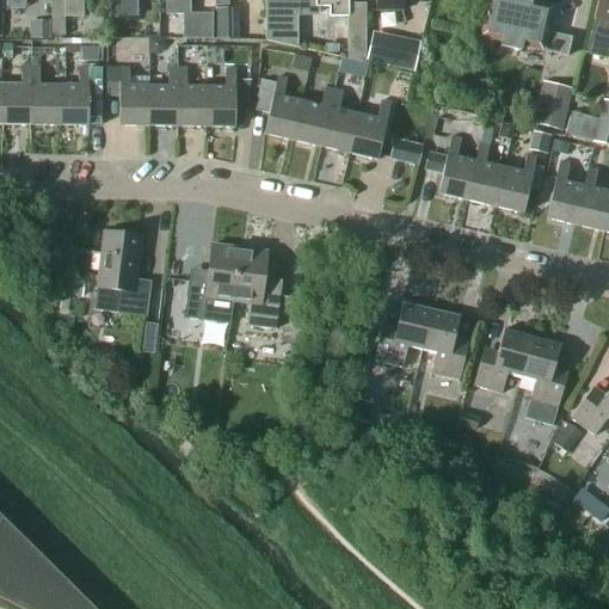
[(54,0),(55,35),(68,35),(68,16),(86,16),(85,0),(54,0)]
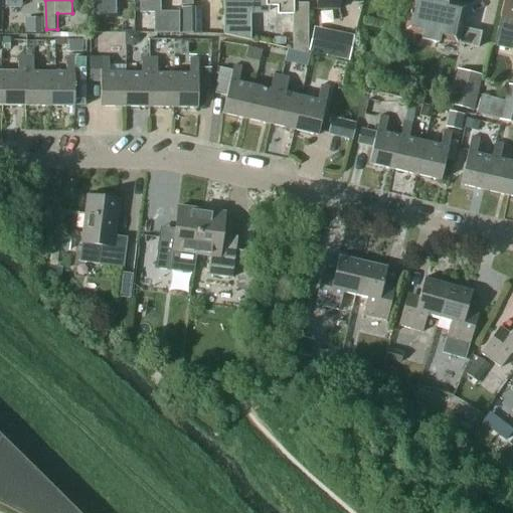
[(98,0),(99,13),(119,13),(118,0),(98,0)]
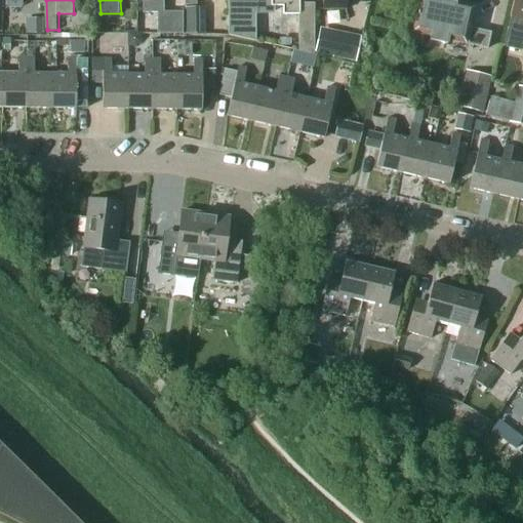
[(145,0),(146,8),(159,8),(159,33),(186,33),(186,10),(166,10),(165,0),(145,0)]
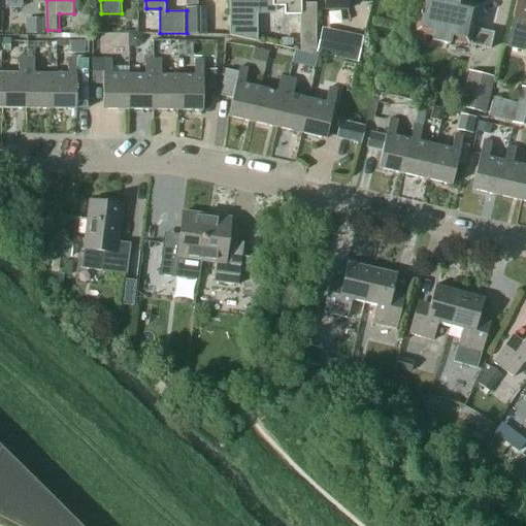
[(302,12),(302,47),(317,52),(319,52),(319,0),(302,0),(232,0),(232,33),(259,39),(259,23),(259,13),(277,13),(277,3),(286,3),(286,12),(302,12)]
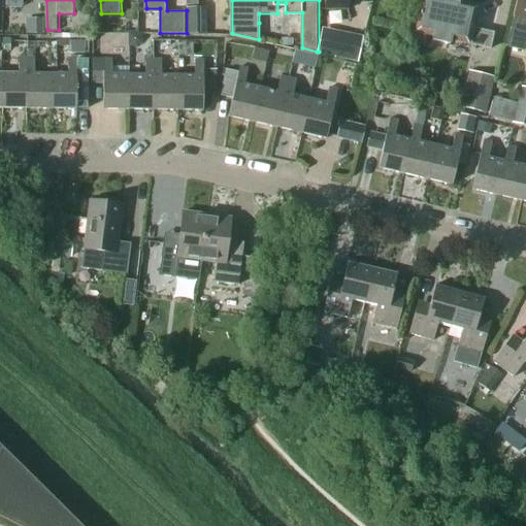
[(319,0),(320,5),(327,4),(327,8),(351,8),(351,0),(319,0)]
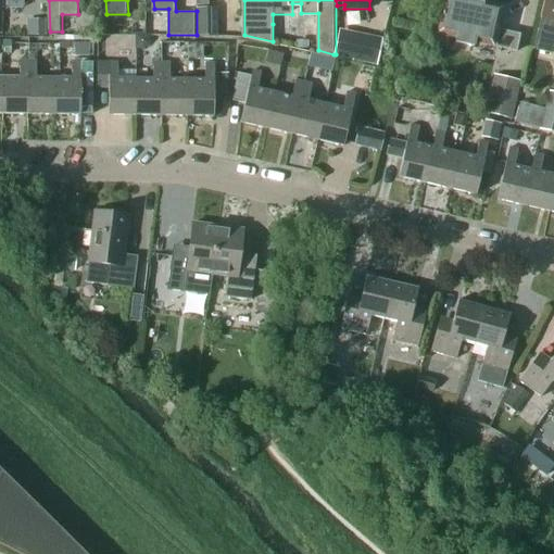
[(504,5),(481,0),(448,0),(440,30),(461,36),(460,40),(477,45),(478,39),(517,49),(521,33),(499,27),(504,5)]
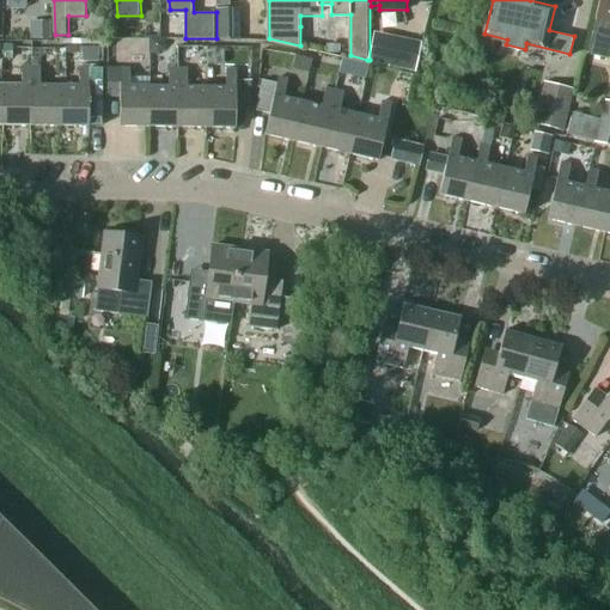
[(609,58),(609,0),(603,0),(590,53),(609,58)]
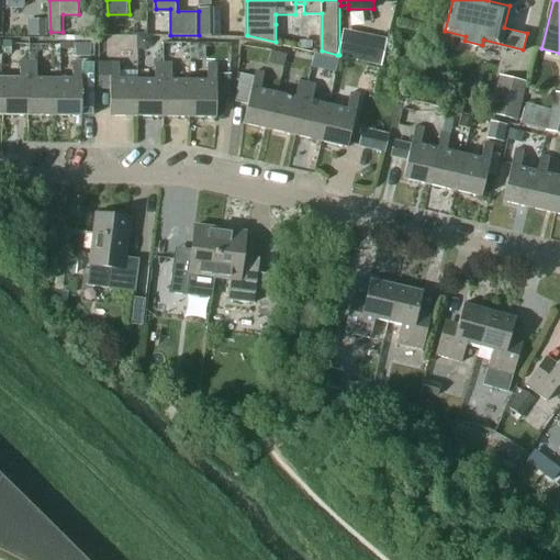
[(222,34),(222,7),(200,8),(201,34),(222,34)]
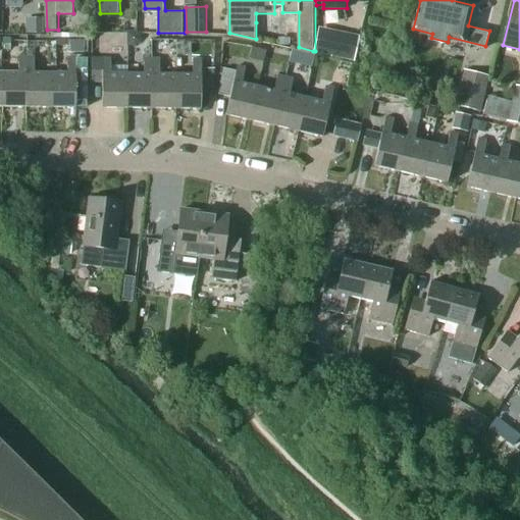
[(44,17),(27,16),(27,33),(44,33),(44,17)]
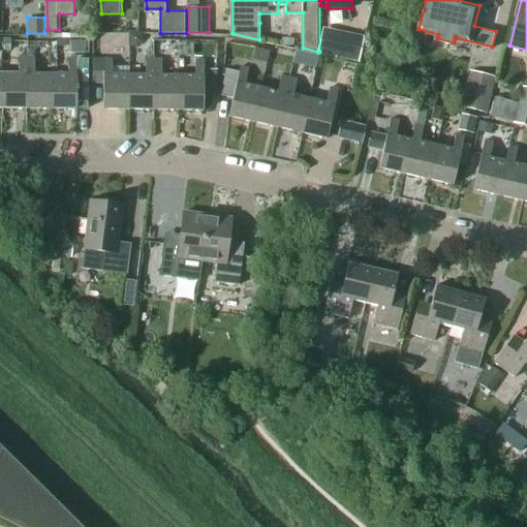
[(366,35),(327,26),(320,52),(360,61),(366,35)]
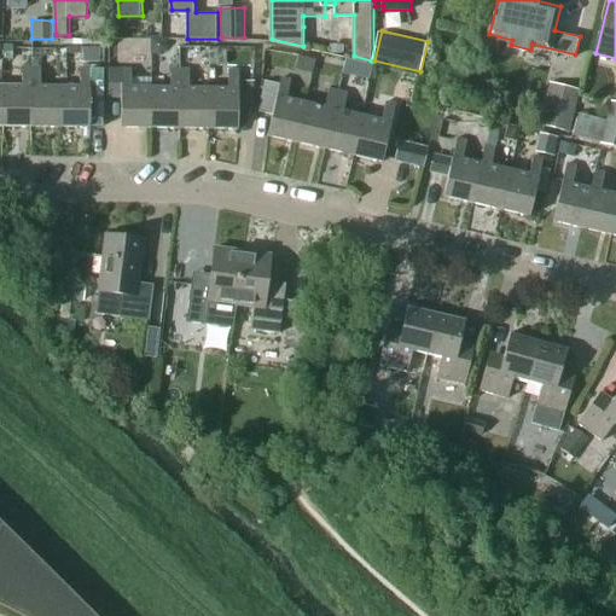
[(152,52),(162,52),(169,45),(169,36),(152,36),(152,52)]
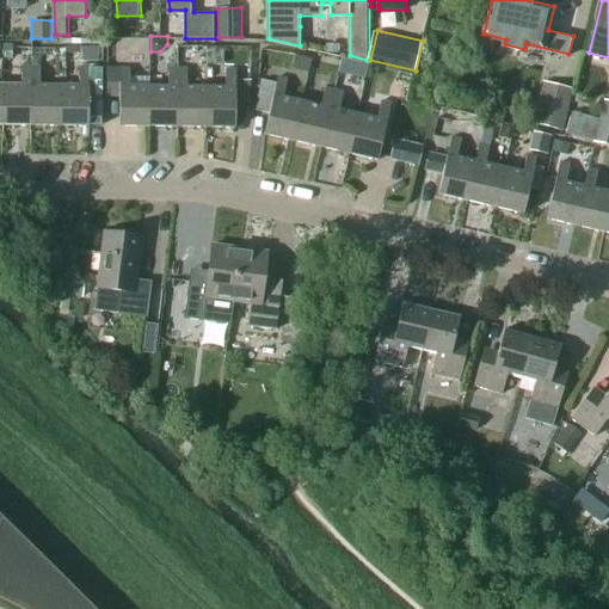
[(80,60),(98,60),(98,47),(79,47),(80,60)]
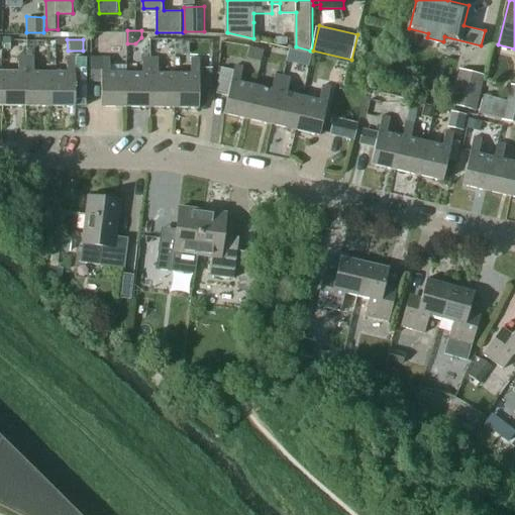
[(3,102),(27,102),(27,53),(19,53),(19,69),(3,69),(3,102)]
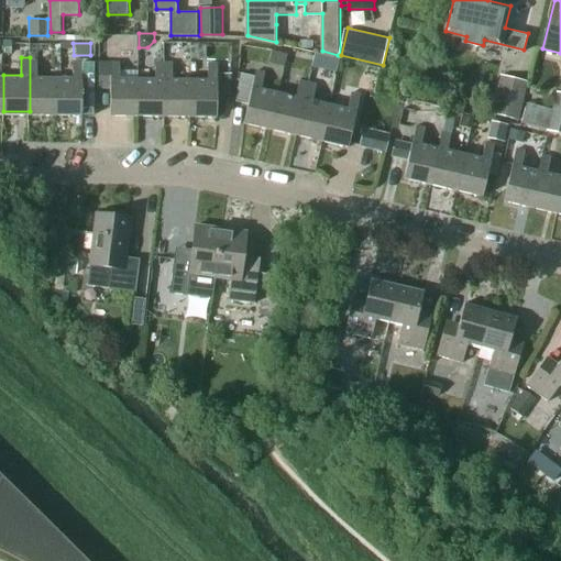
[(39,57),(30,57),(30,111),(56,111),(56,75),(39,75),(39,57)]
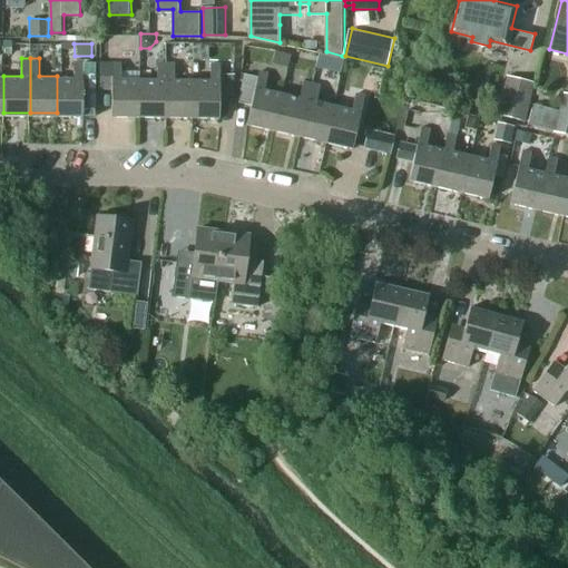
[(76,76),(57,76),(57,113),(84,113),(84,58),(76,58),(76,76)]
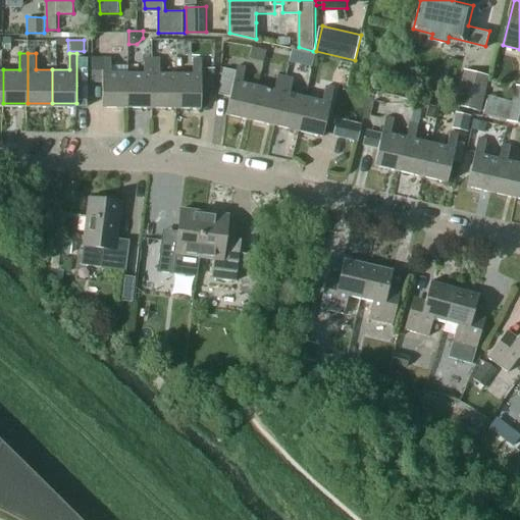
[(194,69),(177,69),(176,103),(202,103),(203,87),(215,88),(215,62),(203,62),(203,54),(194,54),(194,69)]
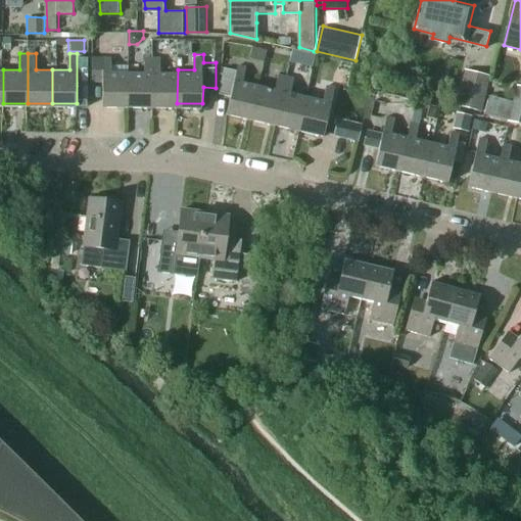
[(102,102),(128,102),(129,69),(129,64),(112,64),(112,55),(93,55),(92,82),(102,82),(102,102)]
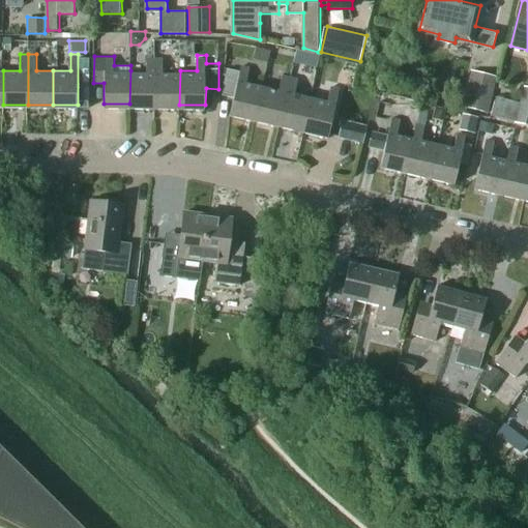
[(147,70),(130,70),(129,104),(154,105),(155,57),(147,57),(147,70)]
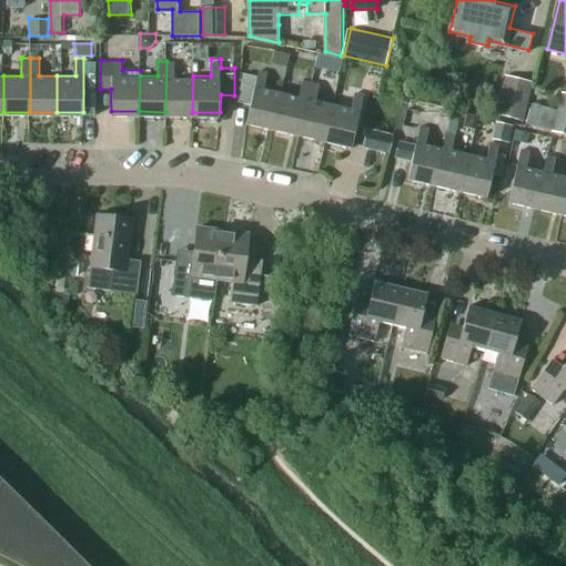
[(165,112),(192,112),(193,76),(175,76),(175,61),(167,61),(165,112)]
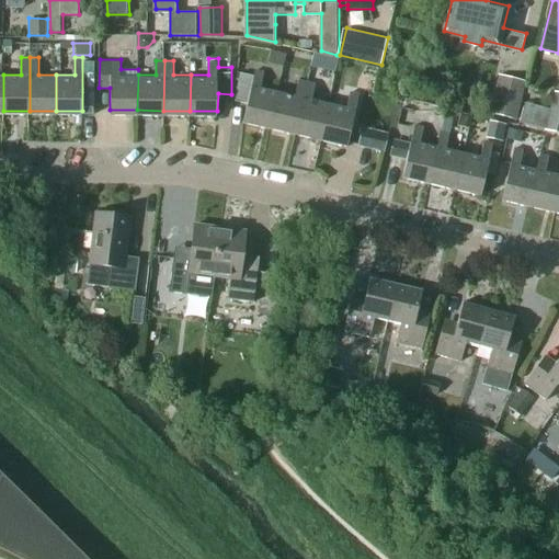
[(270,123),(278,89),(261,84),(265,67),(255,65),(254,70),(241,67),(235,95),(248,98),(243,117),(270,123)]
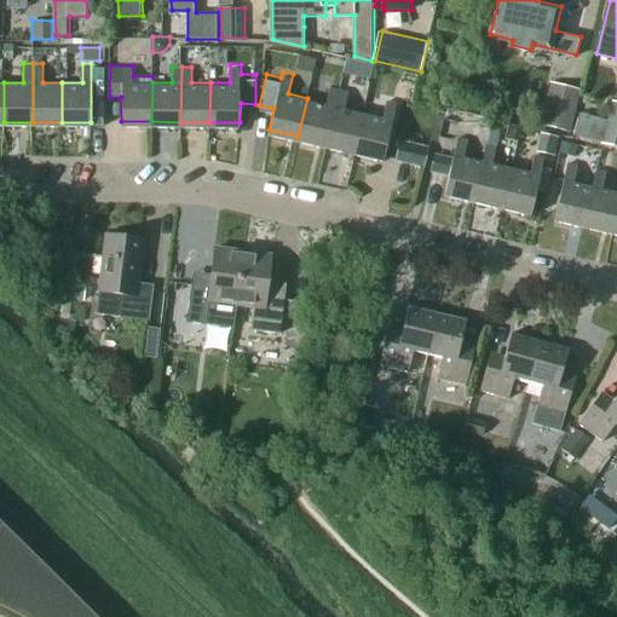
[(298,136),(327,142),(340,84),(332,81),(327,102),(307,98),(298,136)]
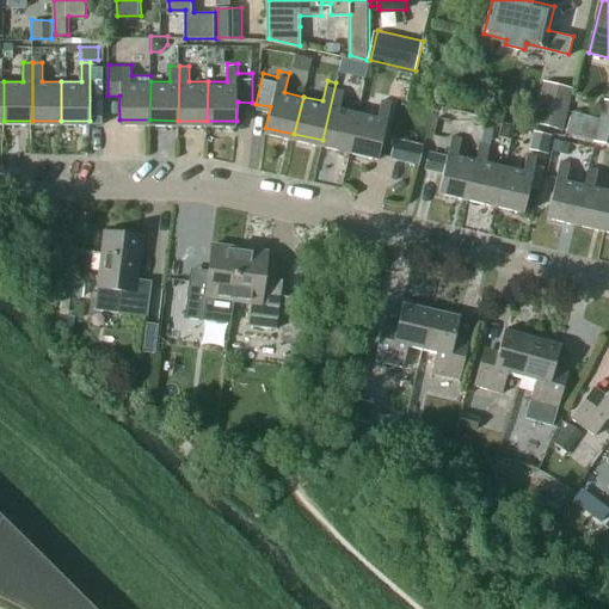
[(576,87),(545,80),(535,123),(566,130),(576,87)]
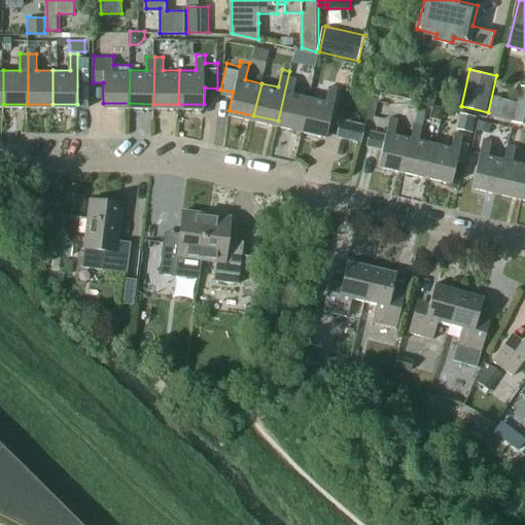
[(298,72),(289,71),(278,120),(302,126),(309,94),(293,90),(298,72)]
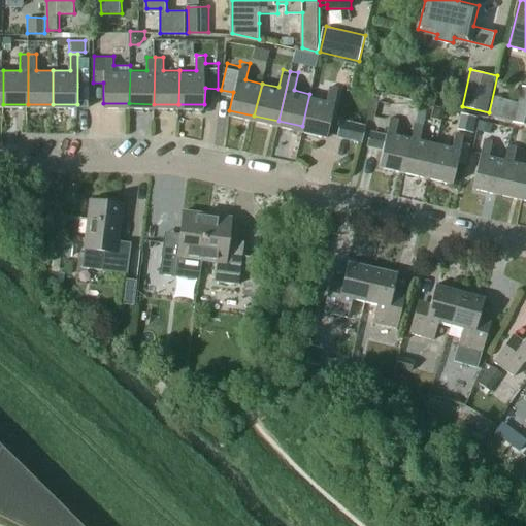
[(326,97),(309,94),(302,126),(327,132),(339,83),(330,80),(326,97)]
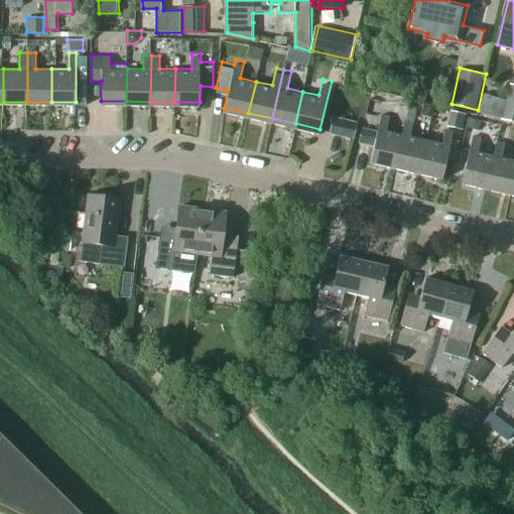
[(484,94),(479,112),(503,117),(502,120),(513,122),(513,84),(511,84),(507,99),(484,94)]
